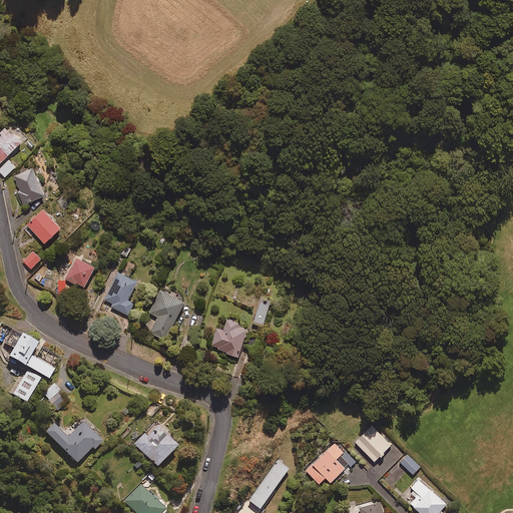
[(0,164),(27,138),(12,122),(0,133),(0,164)]
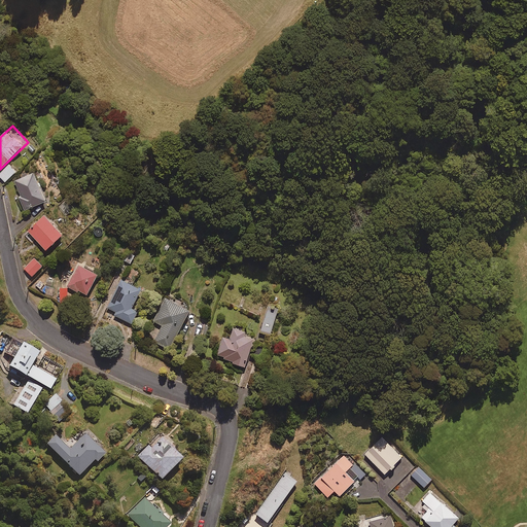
[(16,171),(9,165),(0,174),(0,176),(6,182),(16,171)]
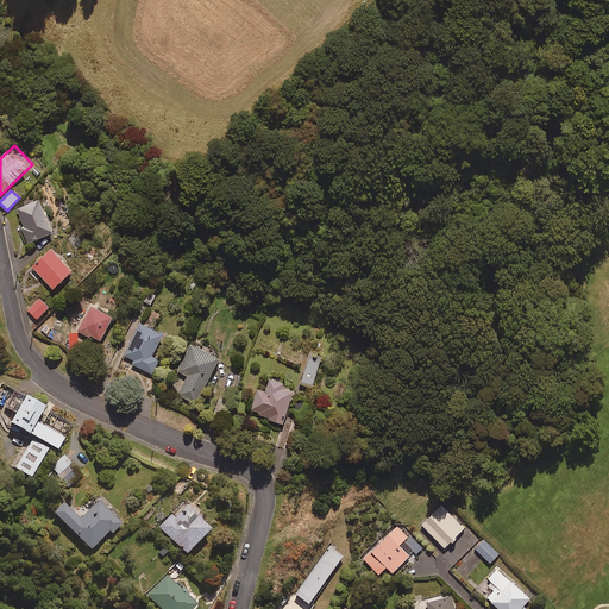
[(55,232),(42,200),(19,208),(26,226),(24,227),(30,243),(55,232)]
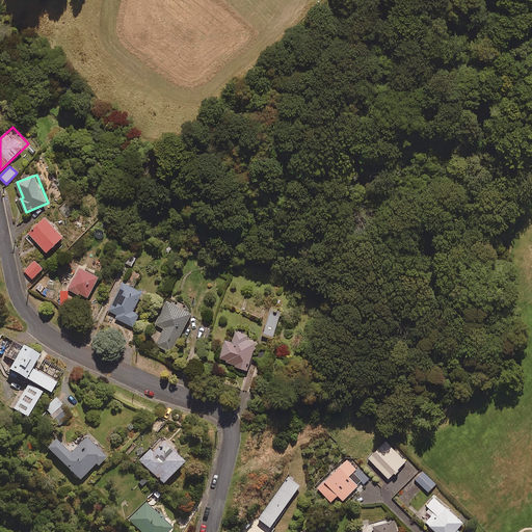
[(76,210),(68,202),(61,208),(70,216),(76,210)]
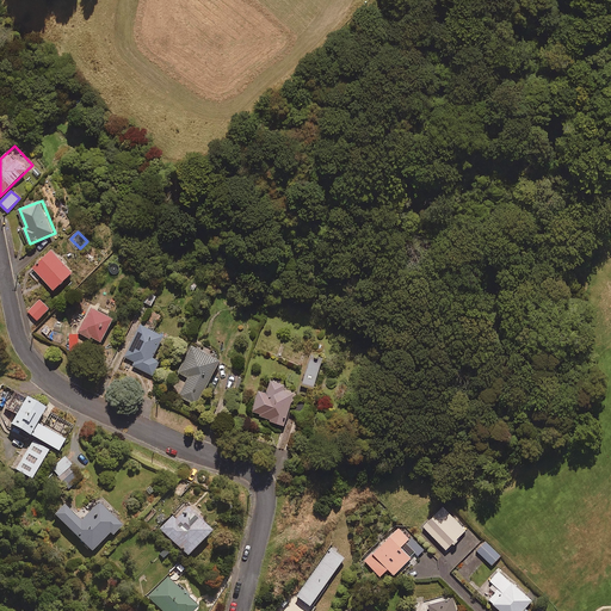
[(53,250),(34,267),(36,270),(31,273),(37,281),(42,277),(54,290),(73,272),(53,250)]
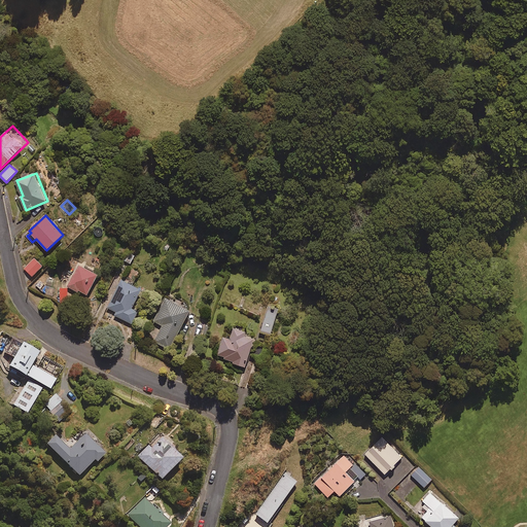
[(128,251),(124,259),(130,264),(135,255),(128,251)]
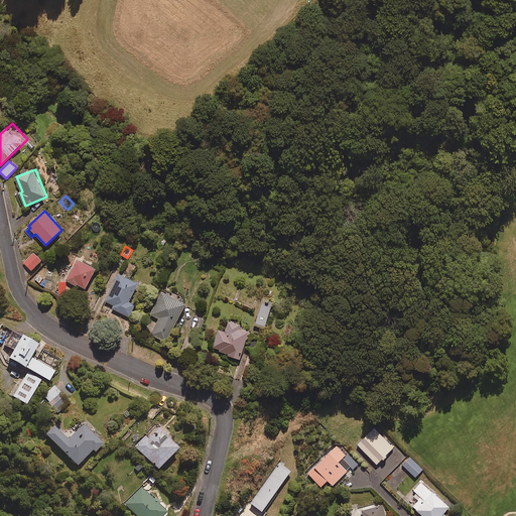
[(42,261),(34,252),(24,262),(32,270),(42,261)]
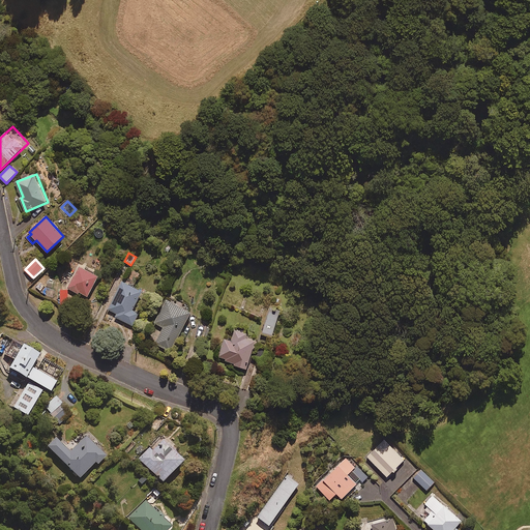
[(99,275),(80,266),(68,288),(88,298),(99,275)]
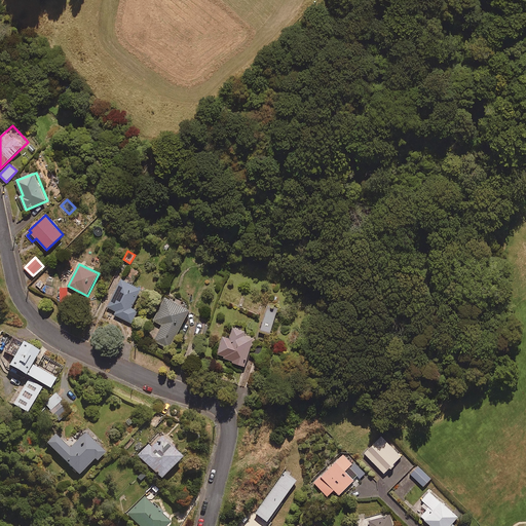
[(142,289),(122,279),(108,307),(117,311),(115,314),(133,323),(139,310),(133,308),(142,289)]
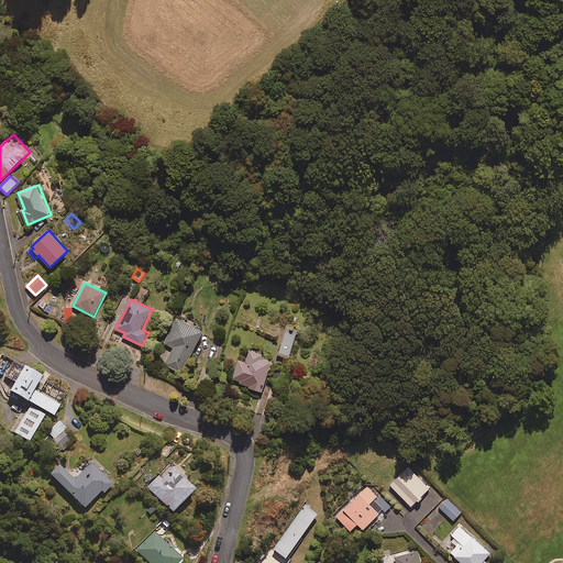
[(203,332),(178,318),(165,343),(175,349),(166,365),(181,374),(203,332)]
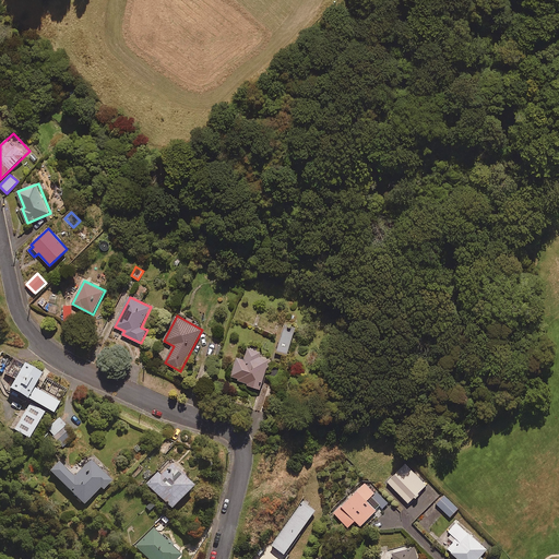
[(295,331),(284,328),(276,353),(287,356),(295,331)]
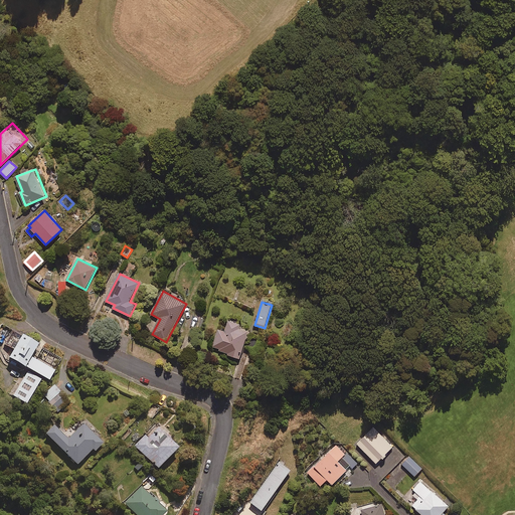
[(228,318),(221,310),(212,317),(219,325),(228,318)]
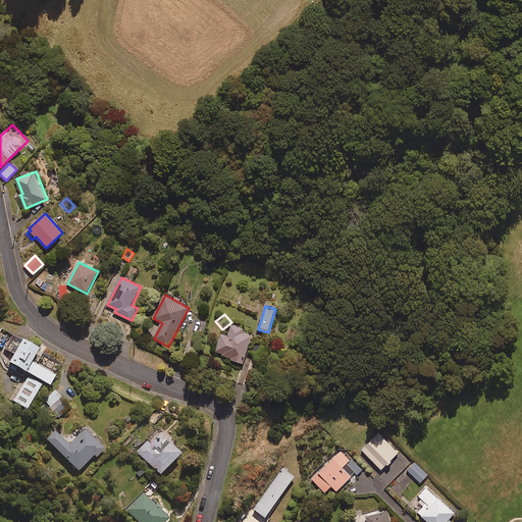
[(245,328),(232,324),(229,335),(221,333),(215,354),(244,363),(253,335),(244,332),(245,328)]
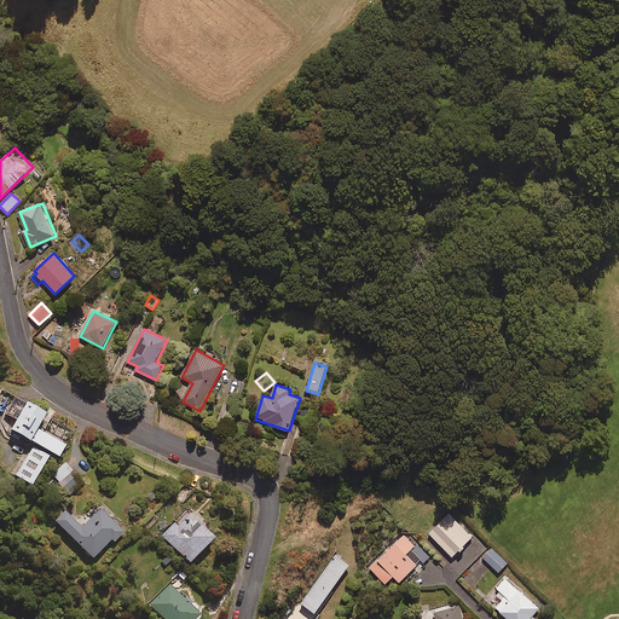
[(32,441),(40,424),(47,414),(16,395),(6,414),(17,420),(12,431),(32,441)]
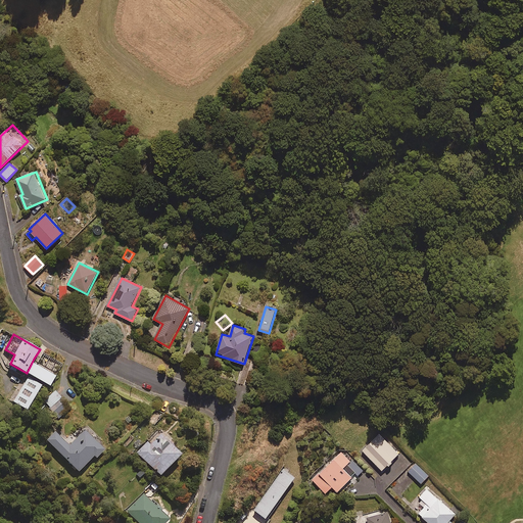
[(34,359),(27,373),(50,386),(63,364),(53,359),(48,367),(34,359)]
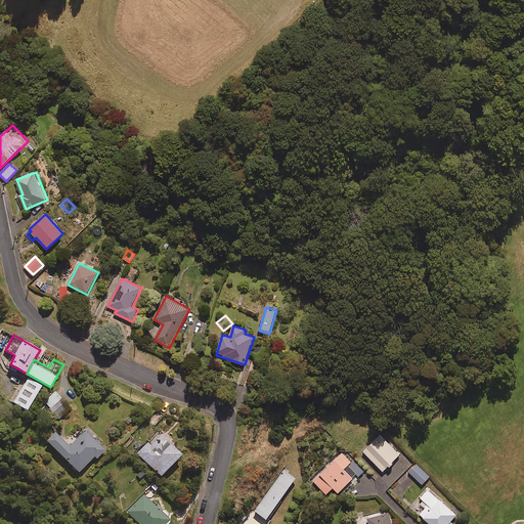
[(42,386),(29,379),(14,403),(28,411),(42,386)]
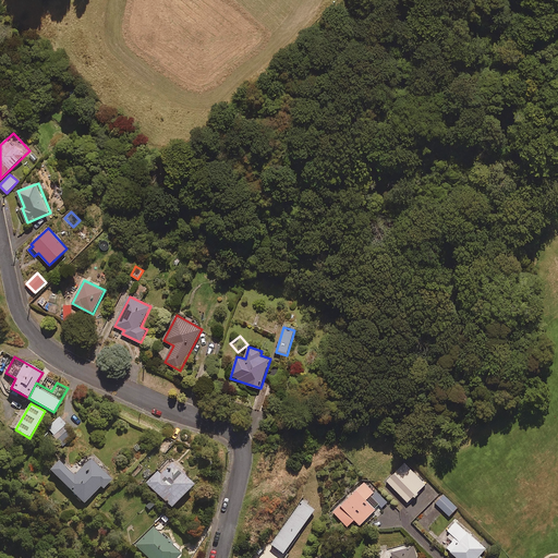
[(73,438),(58,420),(47,428),(62,447),(73,438)]
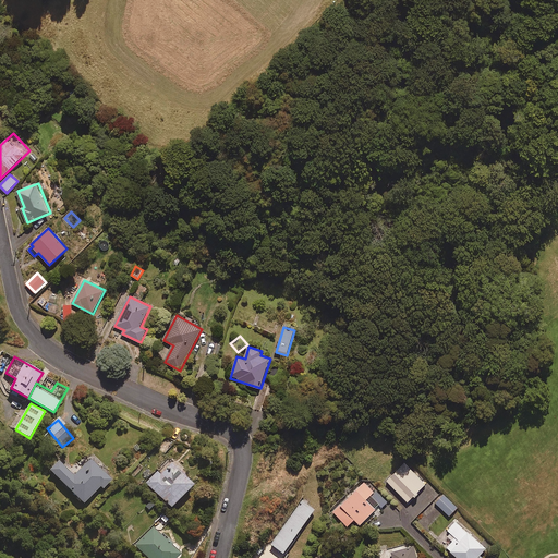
[(83,468),(80,464),(72,473),(59,461),(50,470),(84,504),(101,487),(104,489),(112,481),(92,460),(83,468)]
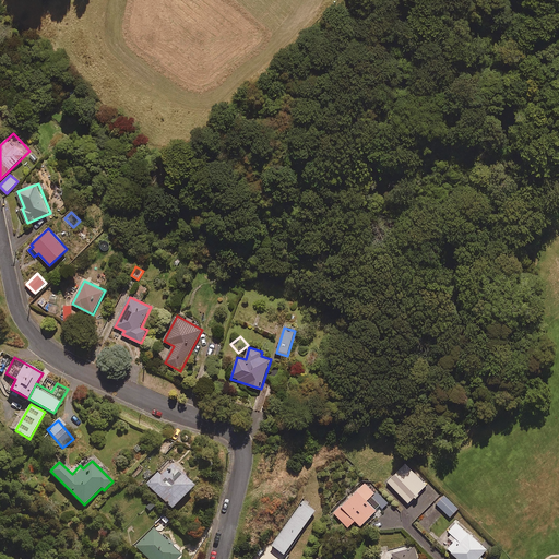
[(195,486),(173,463),(162,475),(158,472),(146,484),(173,509),(195,486)]
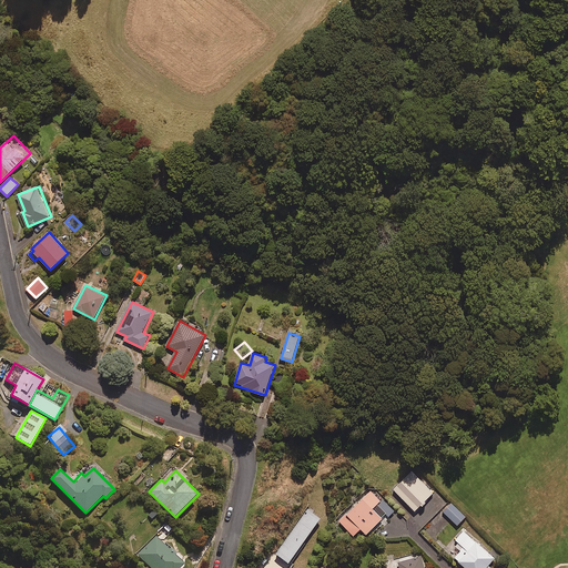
[(393,489),(414,511),(419,506),(422,508),(426,504),(424,503),(433,494),(412,472),(393,489)]
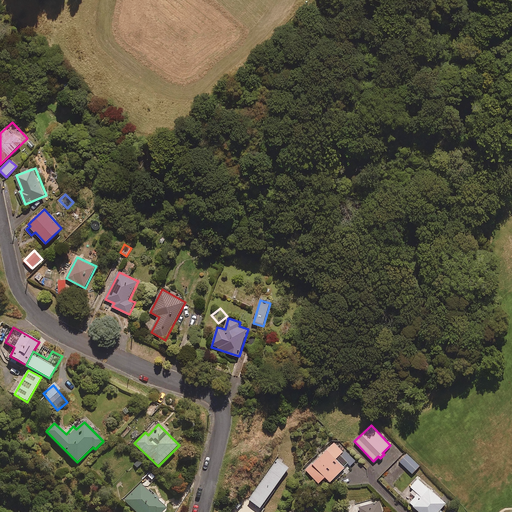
[(324,476),(330,482),(349,464),(351,466),(356,460),(345,450),(344,451),(334,441),(306,470),(318,482),(324,476)]
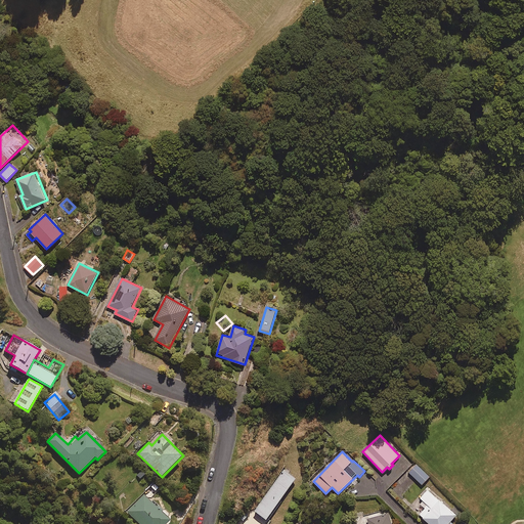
[(429,477),(417,465),(408,473),(422,485),(429,477)]
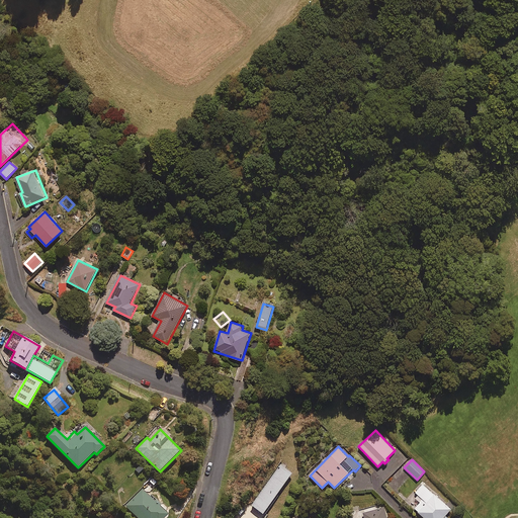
[(292,472),(280,463),(252,505),(264,513),(292,472)]
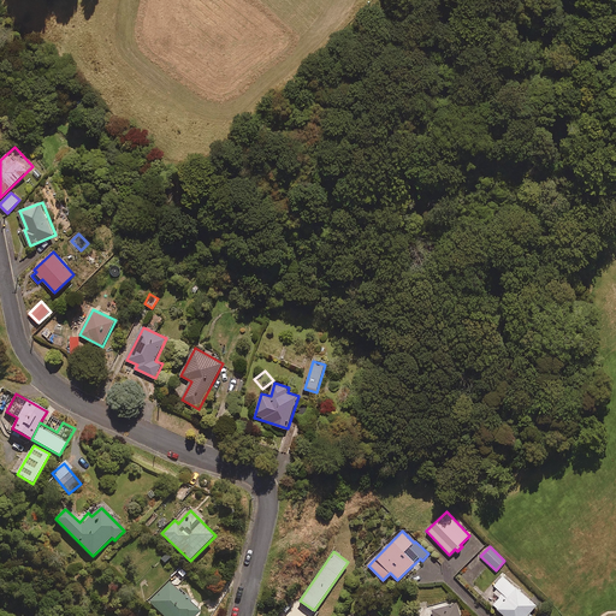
[(483,597),(503,615),(532,615),(529,614),(535,608),(502,576),(483,597)]
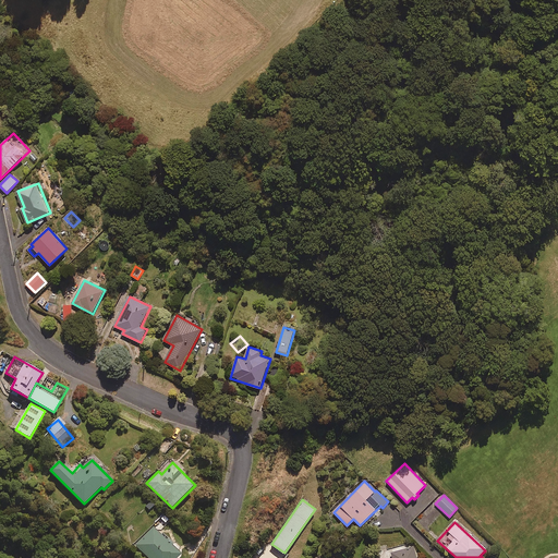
[(178,557),(182,555),(154,526),(135,545),(148,557),(178,557)]
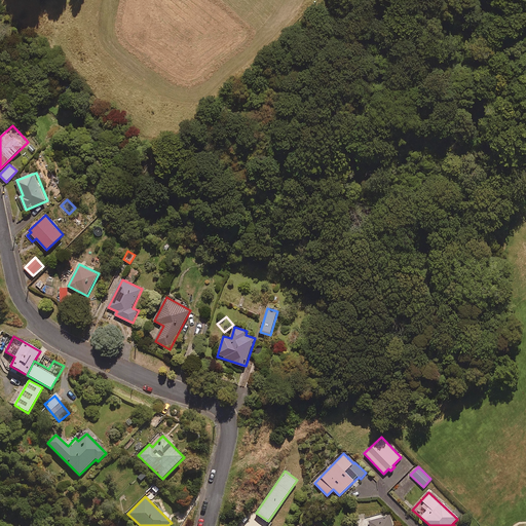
[(393,525),(390,515),(370,521),(371,525),(393,525)]
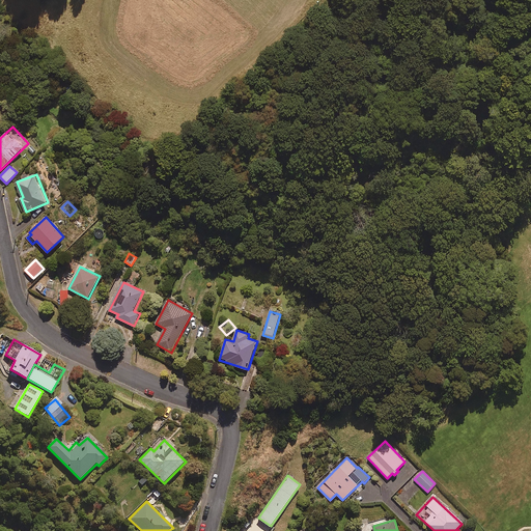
All buildings are outlined.
